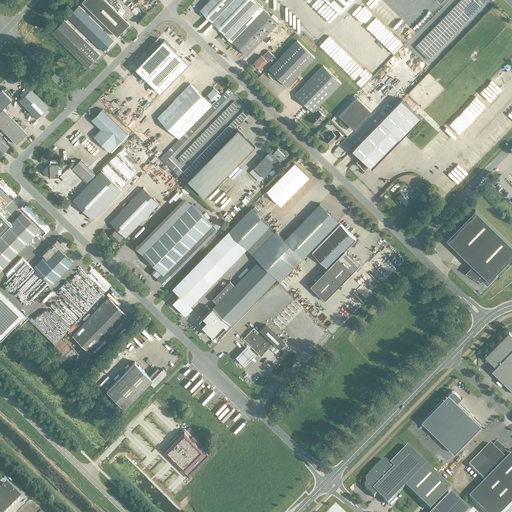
[(130,24),(105,0),(83,0),(82,2),(117,37),(130,24)]
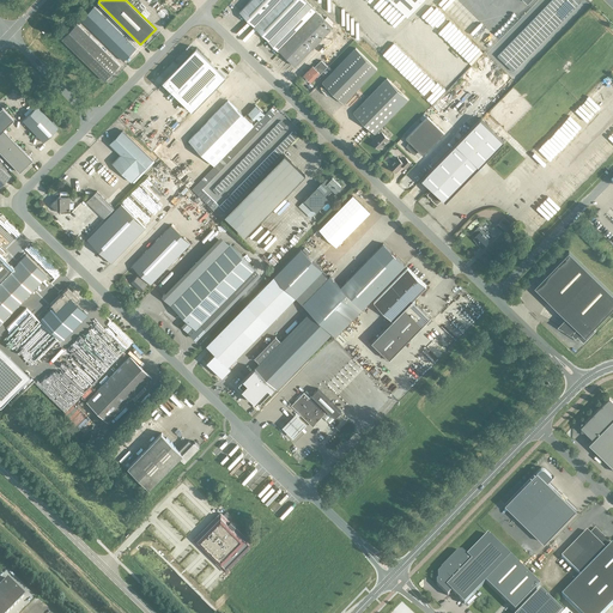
[(304,0),(250,0),(240,12),(295,66),(333,28),(304,0)]
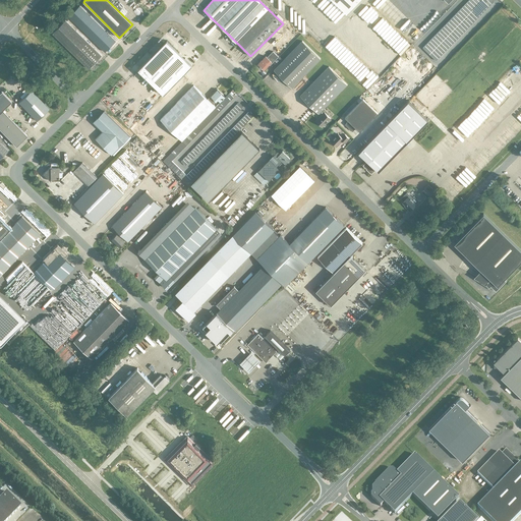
[(333,0),(347,13),(359,0),(333,0)]
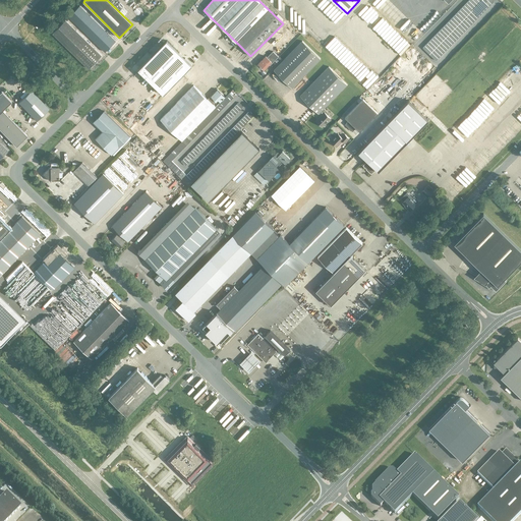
[(467,3),(473,9),(475,7),(469,0),(467,3)]
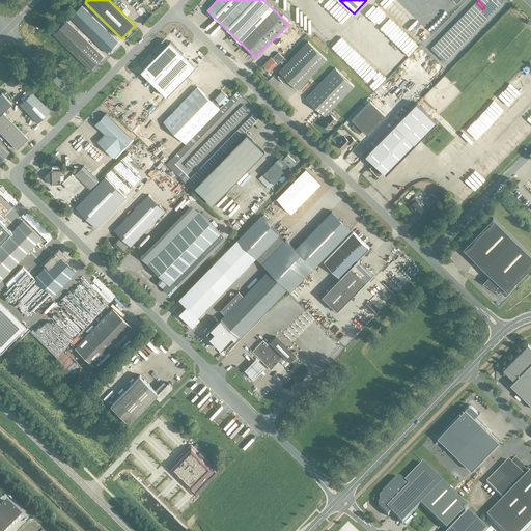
[(491,0),(490,2),(496,8),(498,6),(492,0),(491,0)]
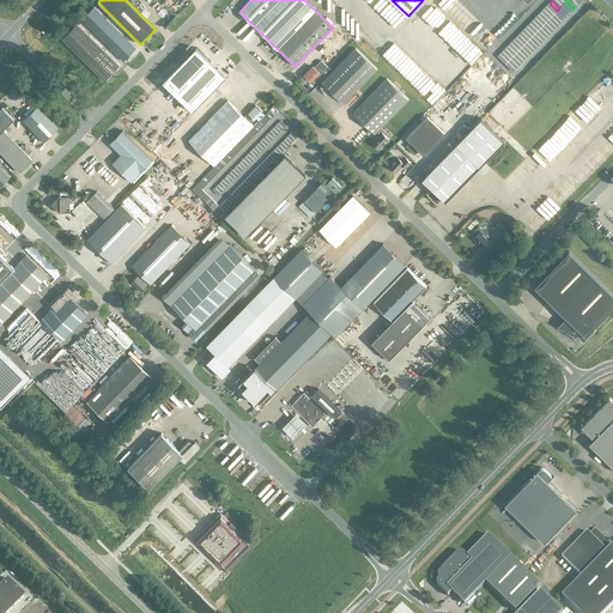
[(563,5),(570,13),(572,10),(565,2),(563,5)]
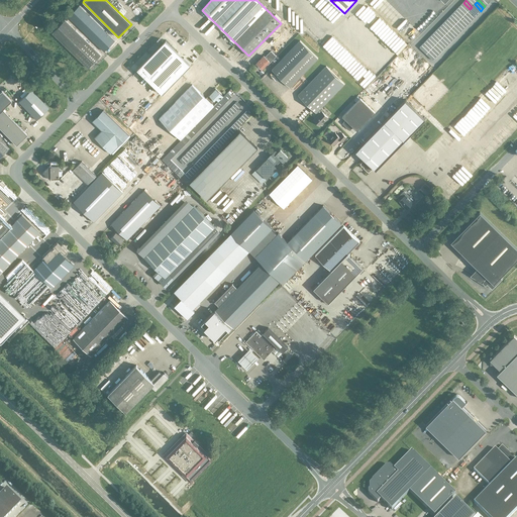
[(460,5),(468,11),(470,9),(463,3),(460,5)]
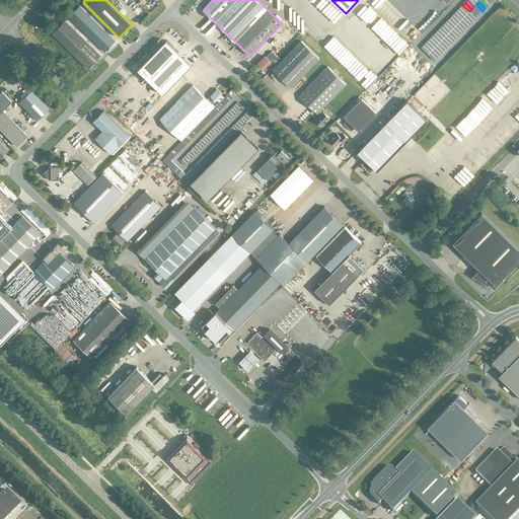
[(483,11),(476,4),(473,7),(480,13),(483,11)]
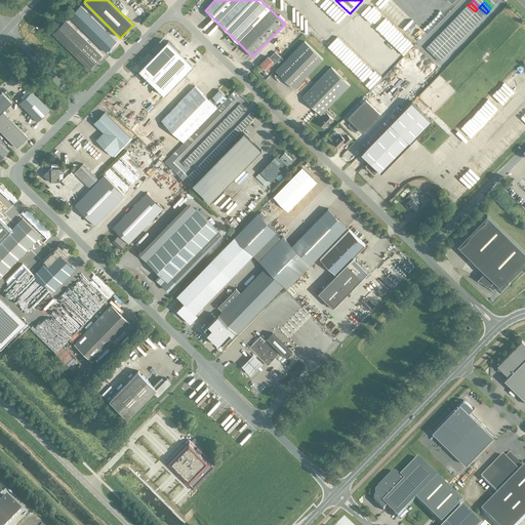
[(70,16),(84,31),(106,52),(117,41),(80,5),(70,16)]
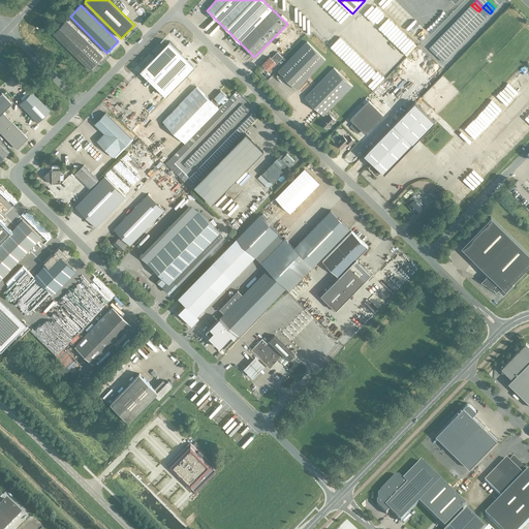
[(469,7),(476,14),(478,11),(471,5),(469,7)]
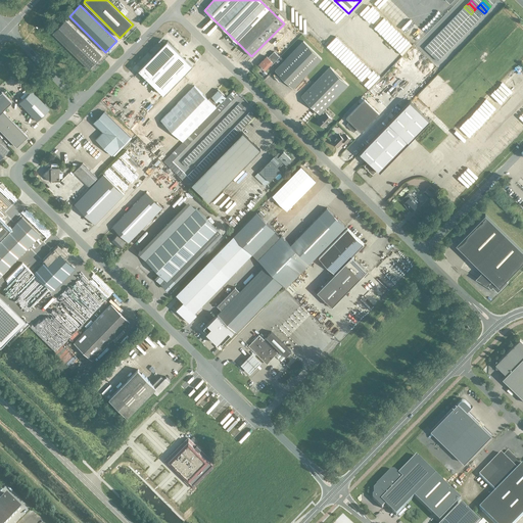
[(464,7),(462,10),(468,16),(471,14),(464,7)]
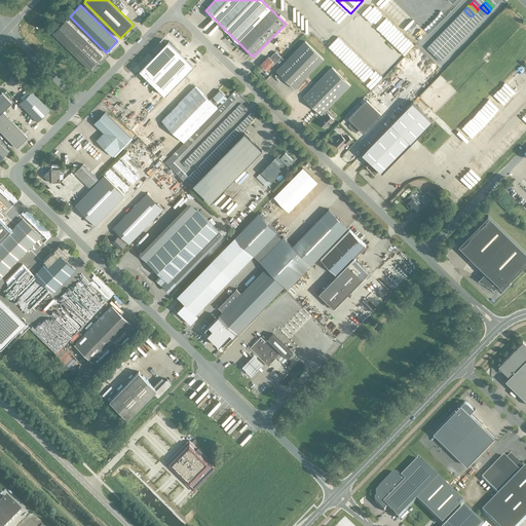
[(487,13),(480,7),(478,9),(484,15),(487,13)]
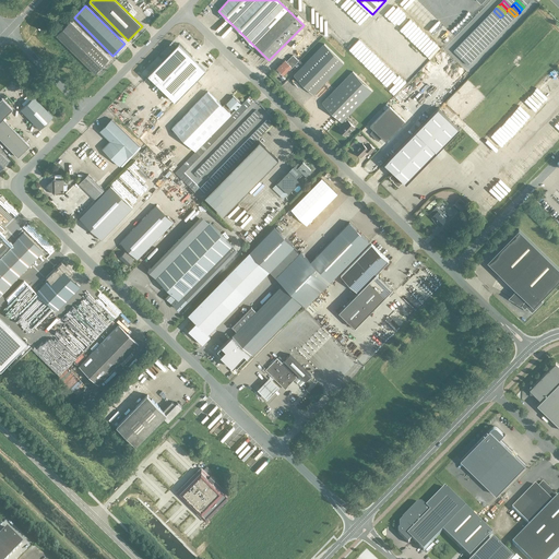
[(149,20),(154,14),(150,9),(144,14),(149,20)]
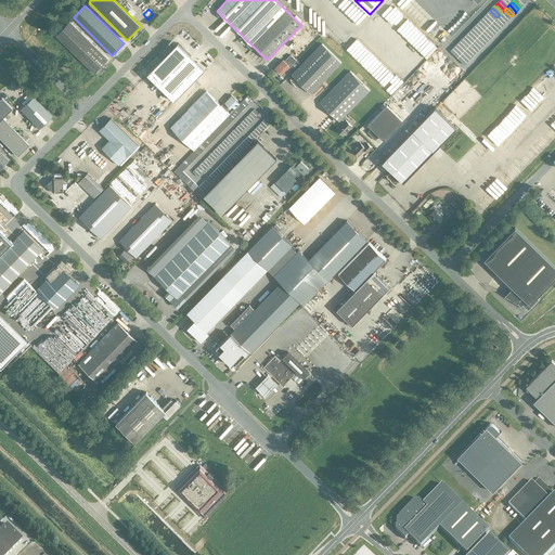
[(511,16),(504,10),(502,12),(508,20),(511,16)]
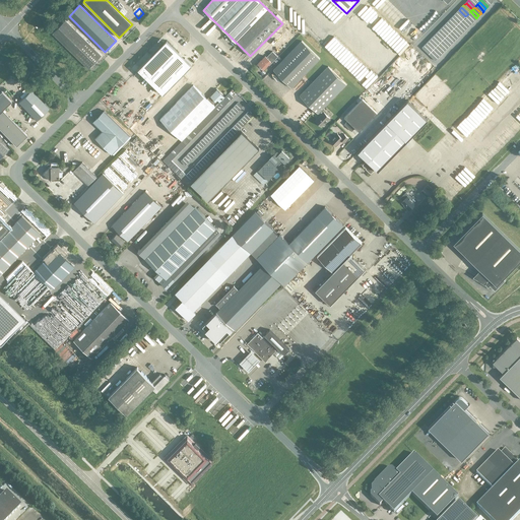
[(457,12),(463,18),(465,16),(459,10),(457,12)]
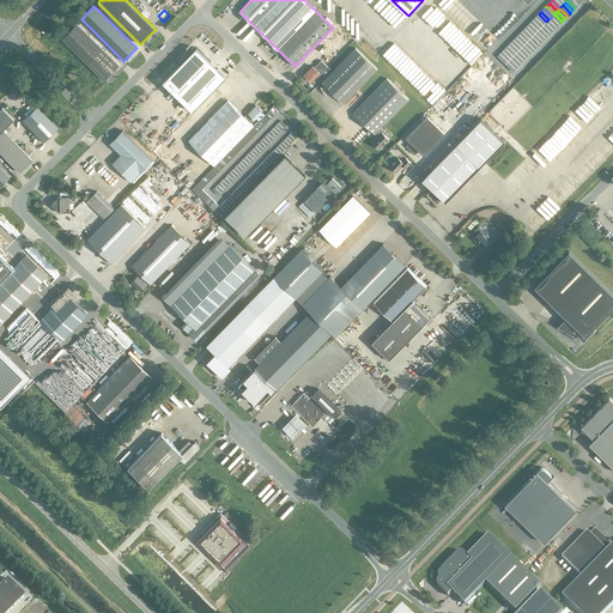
[(523,13),(511,23),(514,26),(526,16),(523,13)]
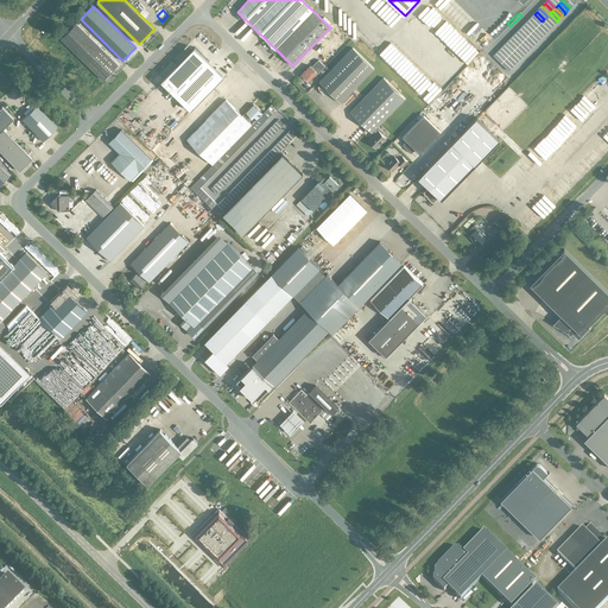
[(557,21),(550,13),(548,17),(555,24),(557,21)]
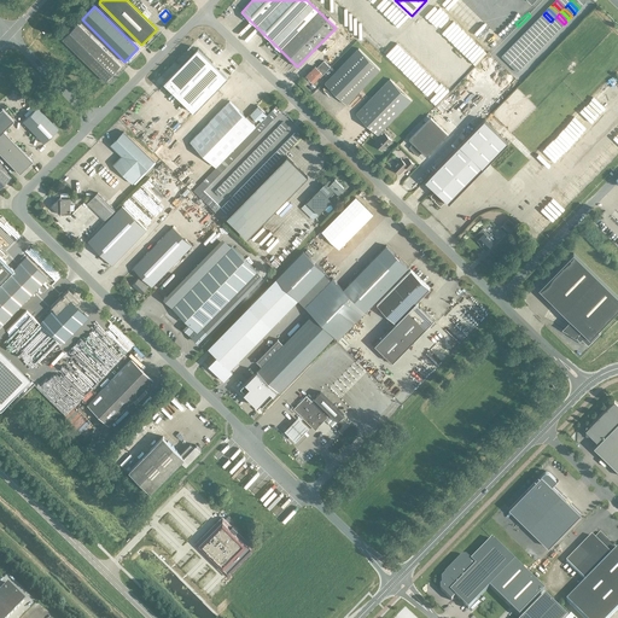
[(548,25),(551,22),(543,15),(540,17),(548,25)]
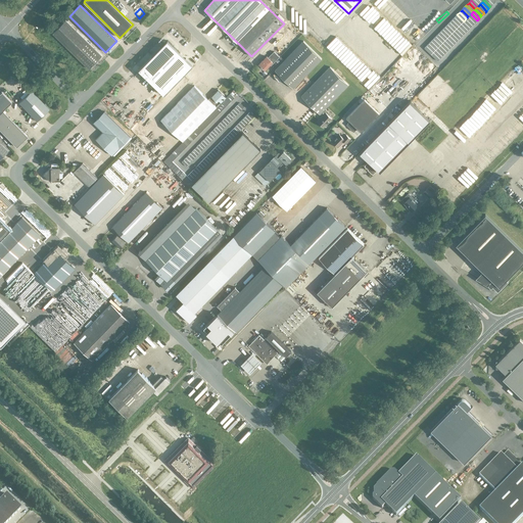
[(455,17),(461,24),(464,21),(457,14),(455,17)]
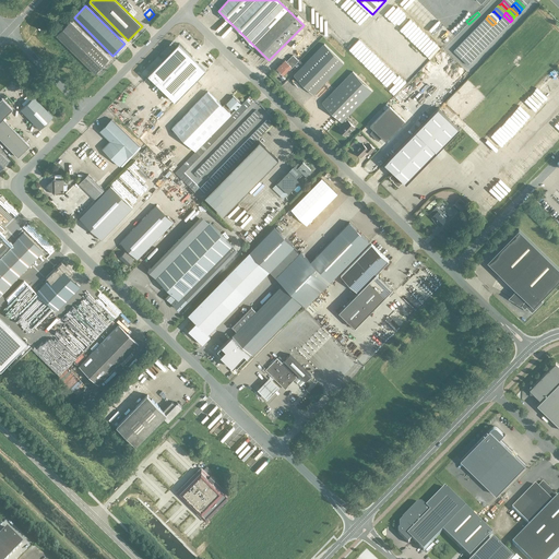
[(503,15),(500,18),(508,24),(510,22),(503,15)]
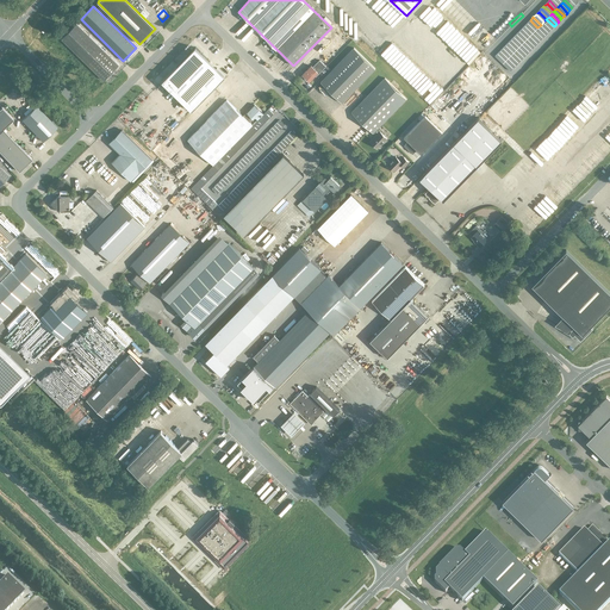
[(554,26),(546,19),(543,22),(551,29),(554,26)]
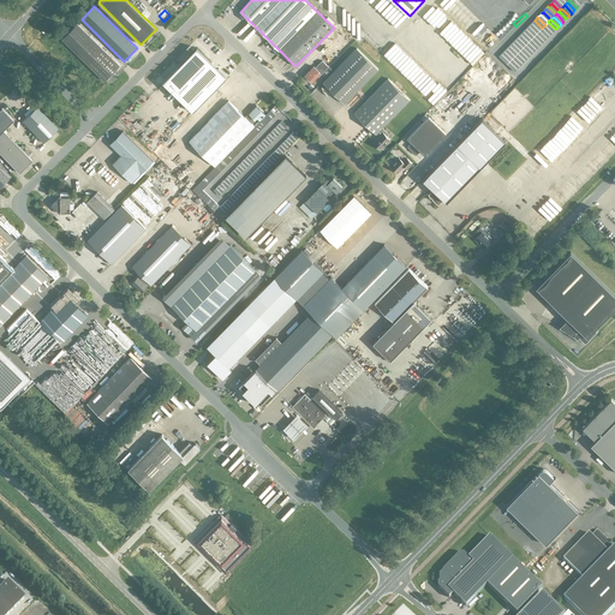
[(535,21),(532,23),(539,30),(542,28),(535,21)]
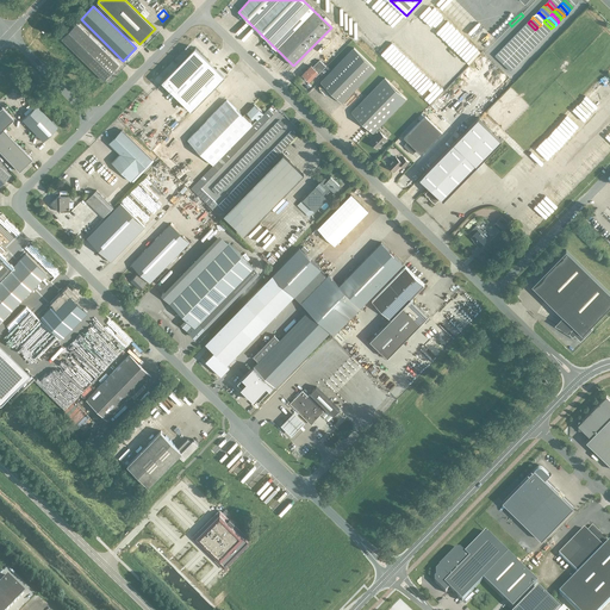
[(541,25),(548,32),(551,29),(543,22),(541,25)]
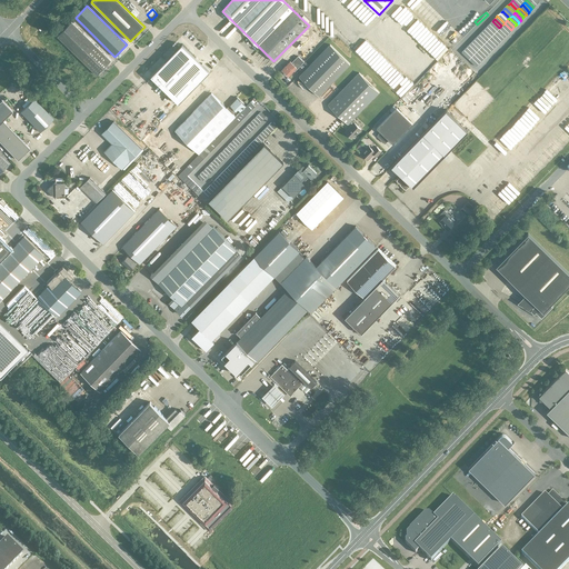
[(499,28),(492,21),(490,23),(497,30),(499,28)]
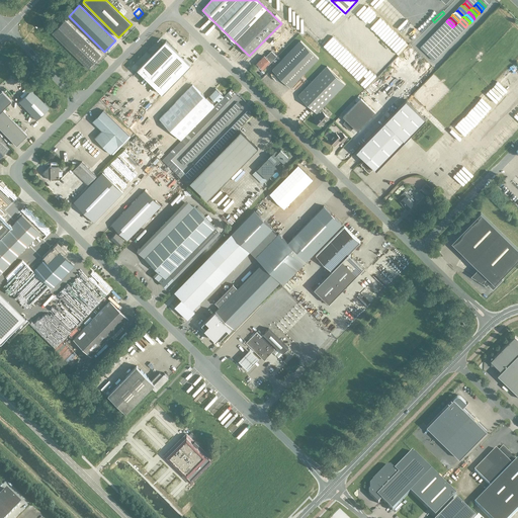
[(53,32),(88,68),(101,55),(65,20),(53,32)]
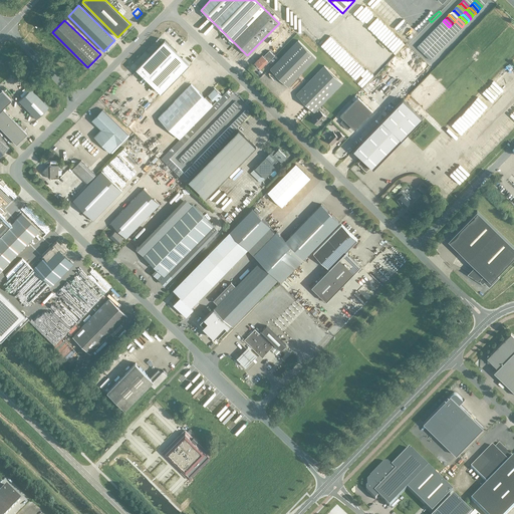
[(447,30),(449,27),(443,21),(440,23),(447,30)]
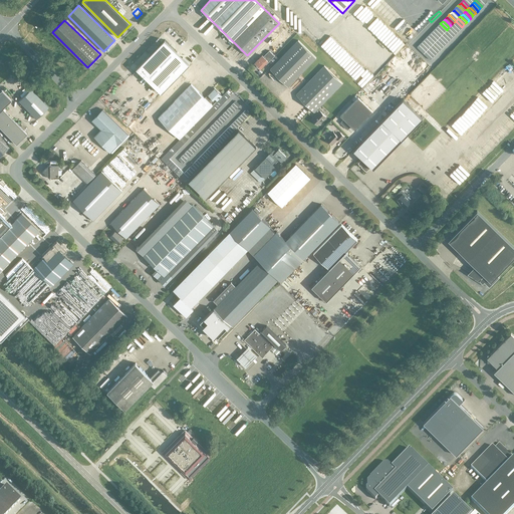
[(462,27),(456,21),(453,23),(460,29),(462,27)]
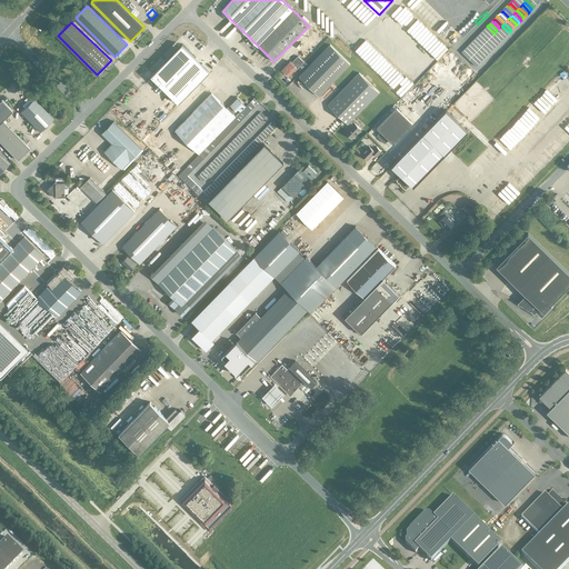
[(315,35),(318,31),(313,27),(311,29),(308,26),(300,33),(310,43),(317,37),(315,35)]
